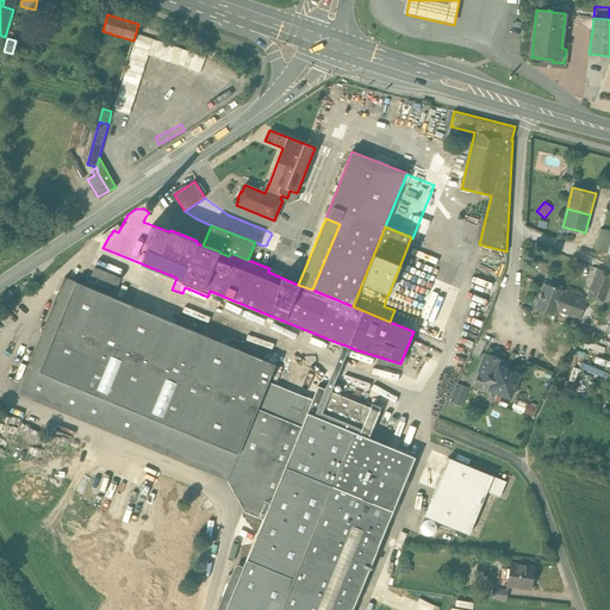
[(416,244),(430,238),(428,234),(415,240),(416,244)]
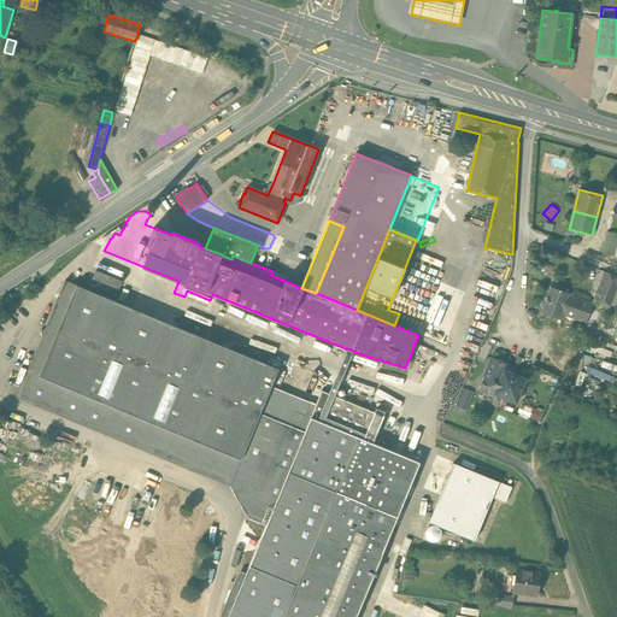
[(616,244),(616,241),(612,240),(606,239),(601,253),(613,257),(616,244)]
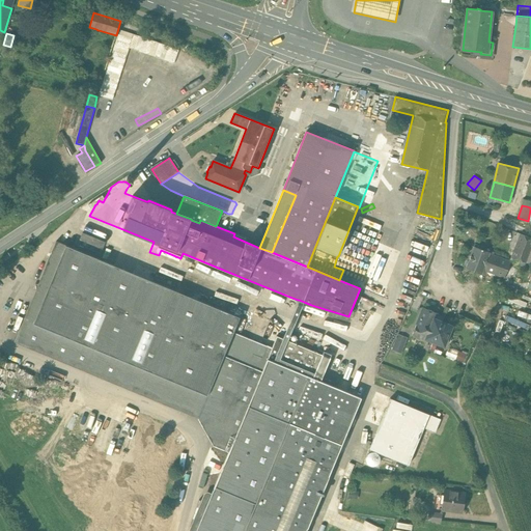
[(511,257),(521,234),(515,232),(507,256),(511,257)]
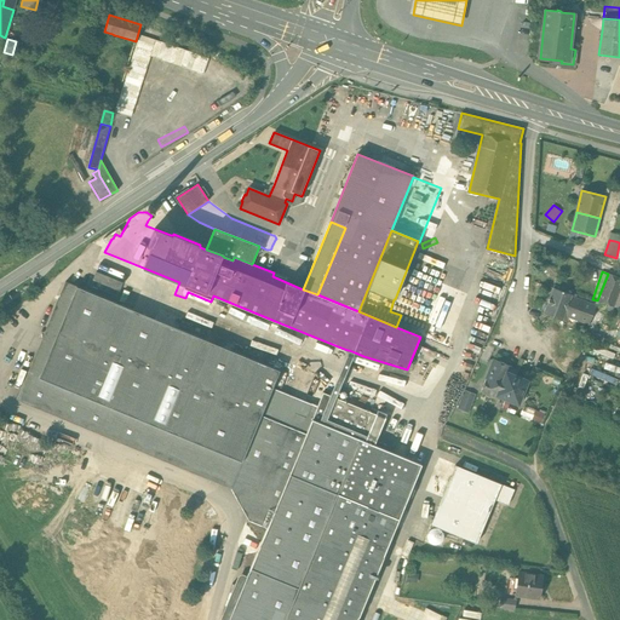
[(619,291),(619,277),(608,274),(597,300),(614,308),(619,291)]
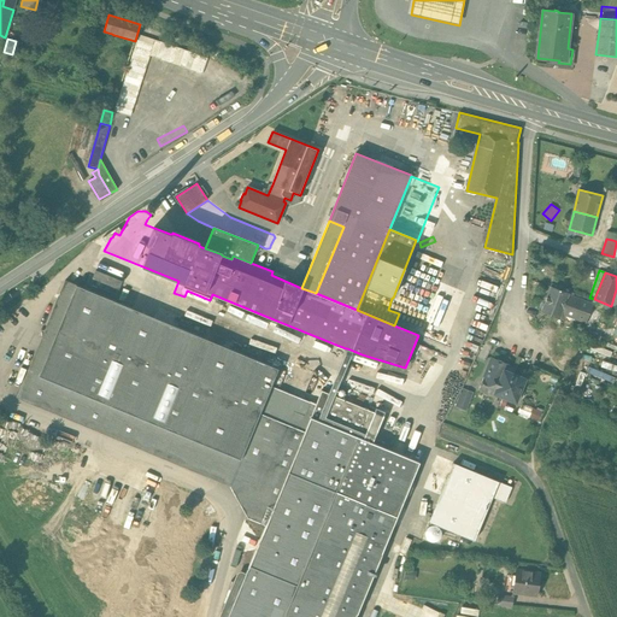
[(257,359),(65,281),(46,327),(47,327),(29,370),(29,371),(39,375),(39,376),(163,427),(241,459),(252,434),(271,386),(278,369),(264,363),(280,322),(274,319),(257,359)]
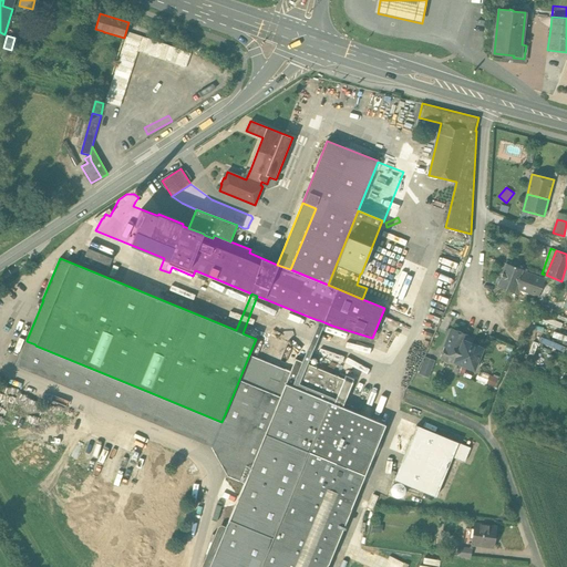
[(523,270),(506,264),(503,272),(501,278),(497,287),(514,292),(516,289),(521,290),(527,272),(523,271),(523,270)]
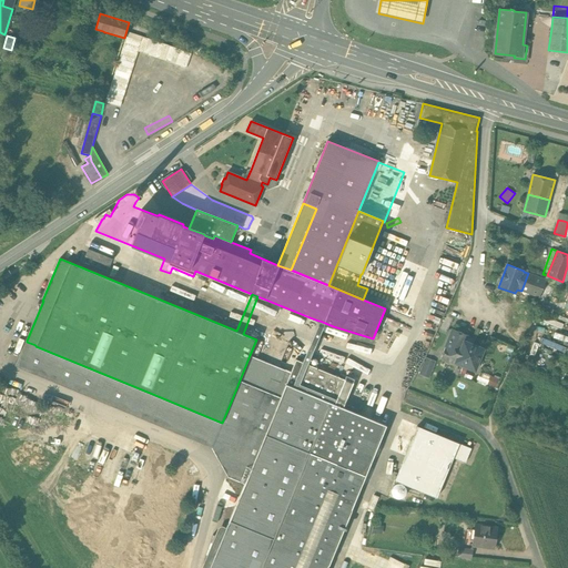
[(193,276),(172,267),(170,273),(169,275),(190,284),(193,276)]
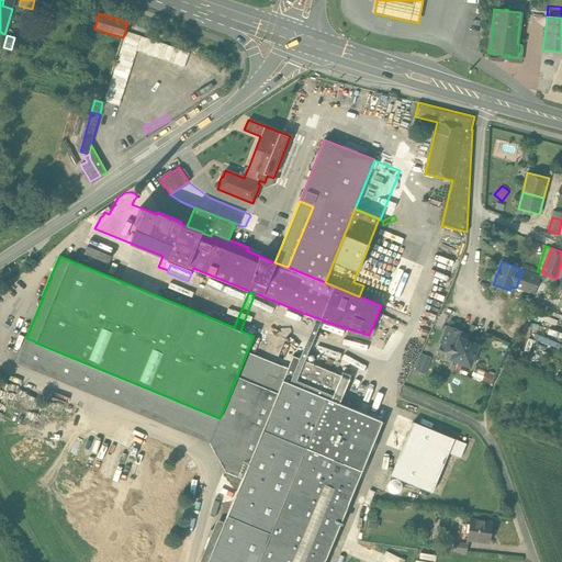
[(386,270),(382,283),(397,288),(402,274),(386,270)]
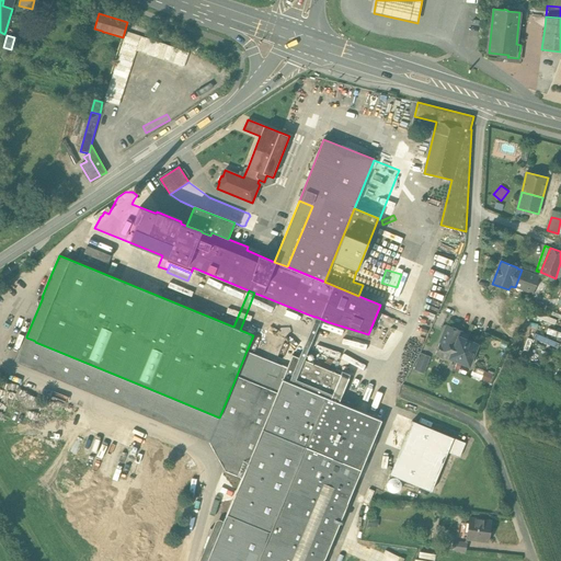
[(539,276),(522,270),(515,287),(533,294),(539,276)]
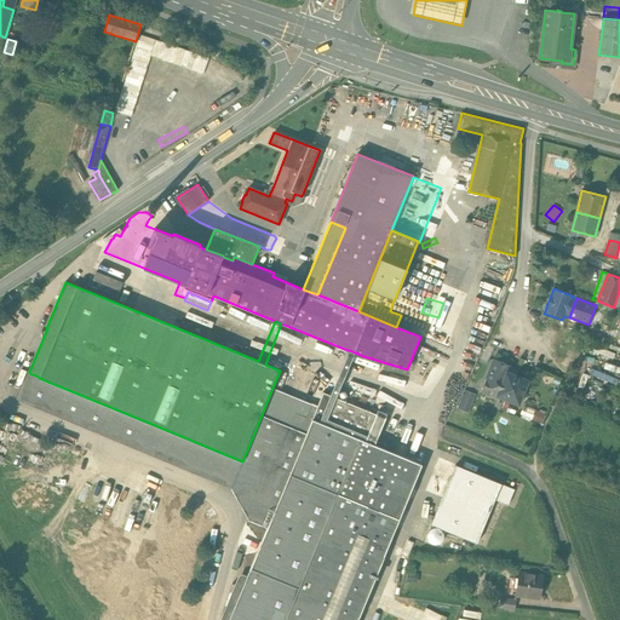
[(254,317),(216,302),(212,309),(252,325),(254,317)]
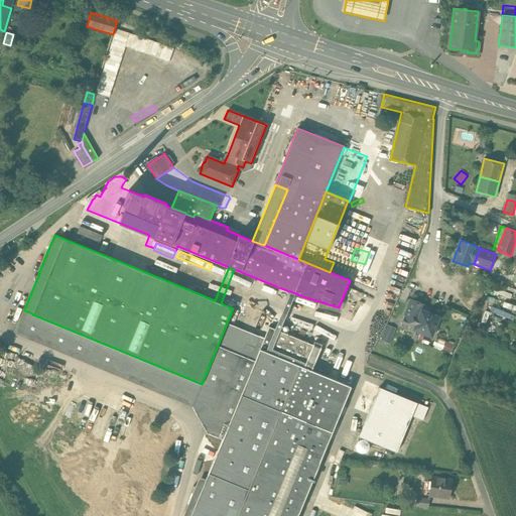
[(220,267),(212,264),(210,270),(209,273),(216,276),(220,267)]
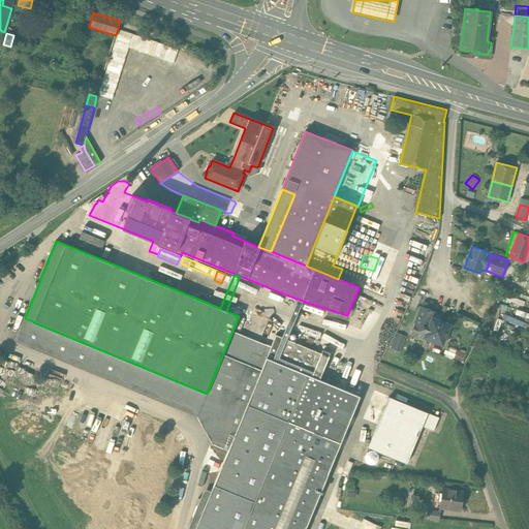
[(265,288),(254,283),(252,287),(263,292),(265,288)]
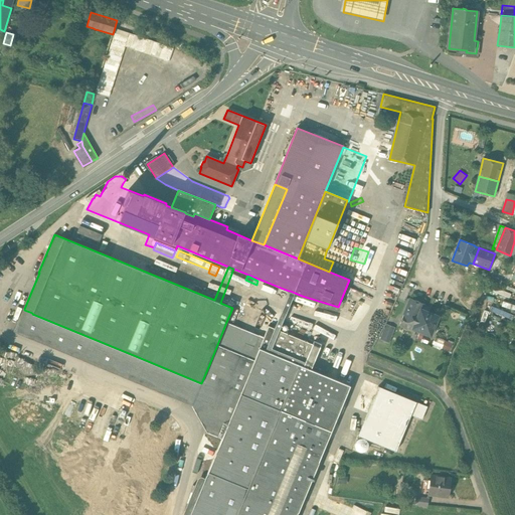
[(265,283),(263,287),(274,292),(276,288),(265,283)]
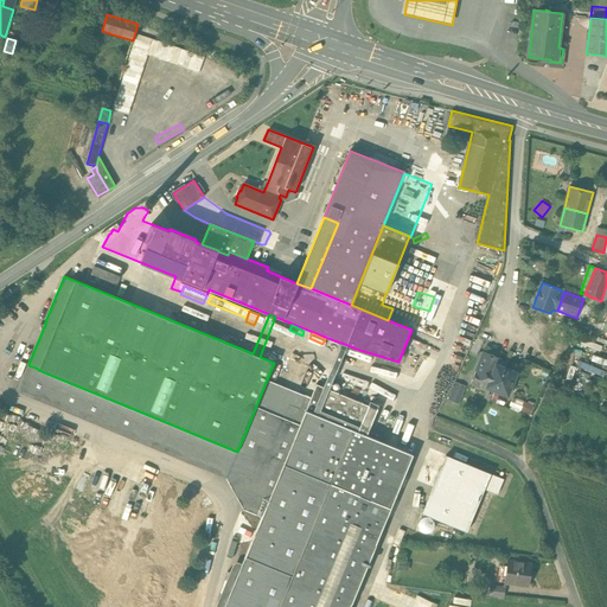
[(474,336),(467,351),(475,355),(483,339),(474,336)]
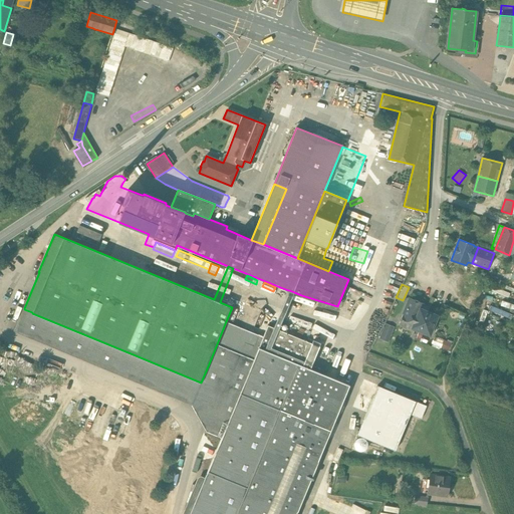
[(288,290),(280,287),(277,295),(285,298),(288,290)]
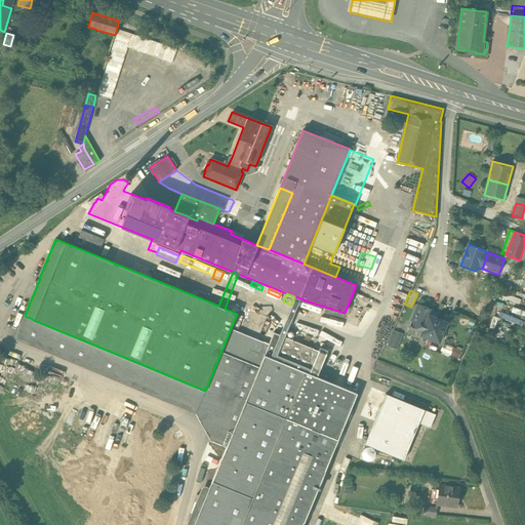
[(319,351),(284,337),(300,298),(295,296),(283,326),(284,328),(285,329),(285,330),(284,332),(283,333),(282,334),(280,334),(280,335),(274,332),(269,344),(264,341),(264,342),(231,328),(214,369),(229,375),(232,369),(239,372),(238,375),(253,381),(231,436),(216,430),(212,440),(211,440),(211,441),(226,447),(194,524),(303,524),(357,394),(317,377),(328,351),(320,348),(319,351)]
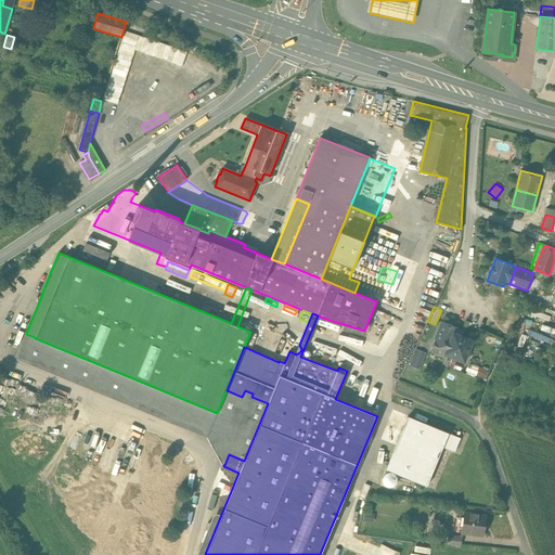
[(456,328),(442,323),(435,340),(435,339),(430,349),(446,356),(446,355),(464,361),(472,341),(460,336),(462,332),(455,330),(456,328)]
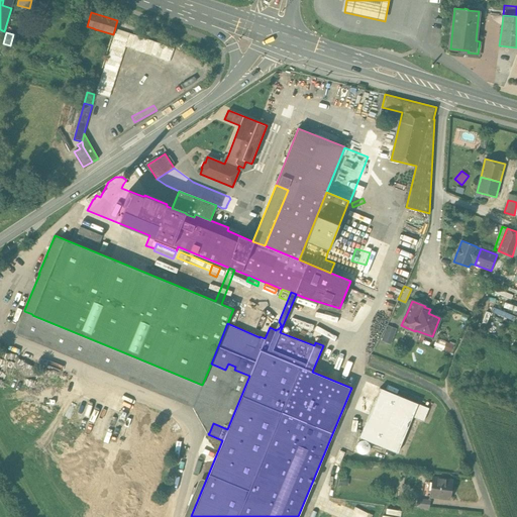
[(492,311),(512,320),(514,315),(494,306),(492,311)]
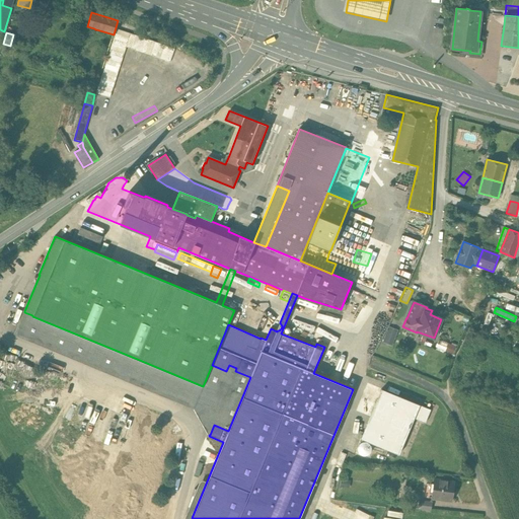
[(137,359),(32,316),(32,315),(24,312),(24,311),(14,335),(128,381),(137,359)]
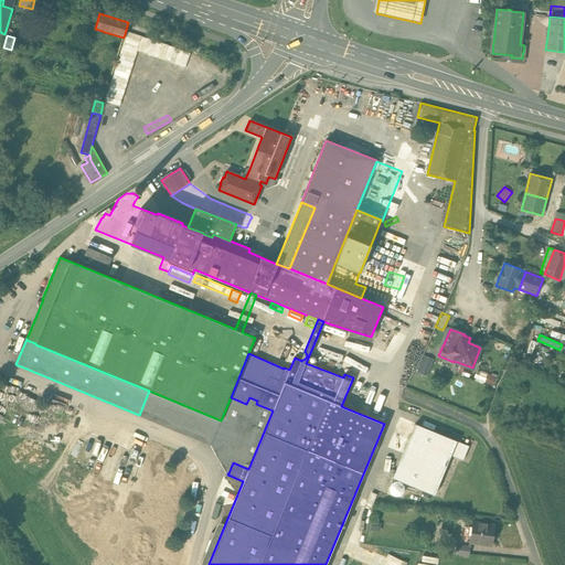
[(280,360),(280,358),(279,355),(279,354),(277,353),(276,353),(274,353),(273,354),(272,356),(272,358),(272,360),(273,361),(274,362),(276,362),(277,362),(279,361),(280,360)]
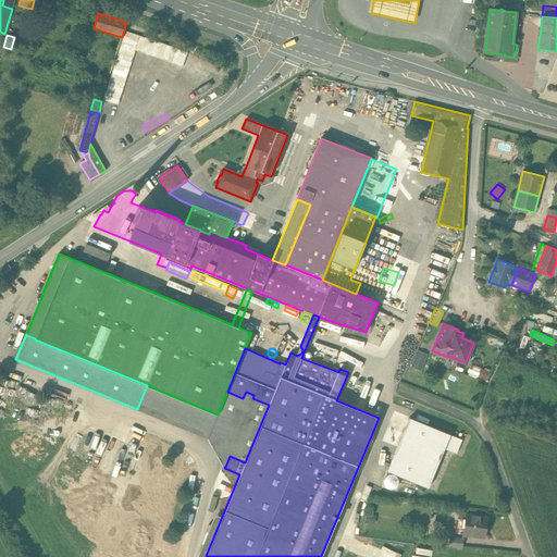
[(286,358),(286,357),(286,355),(285,354),(283,353),(282,353),(280,353),(279,354),(277,355),(277,357),(277,358),(279,360),(280,361),(282,361),(284,361),(285,360),(286,358)]
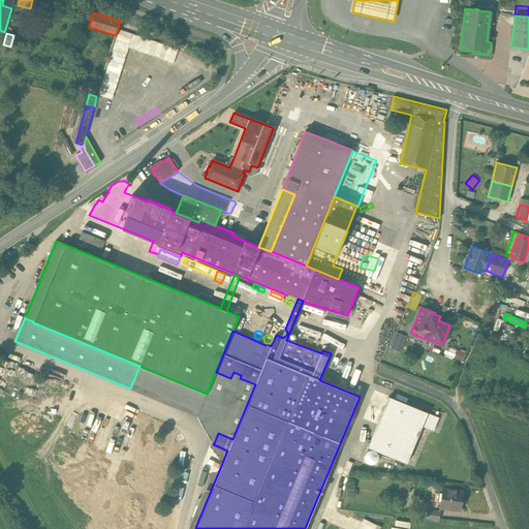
[(462,360),(464,351),(457,348),(454,358),(462,360)]
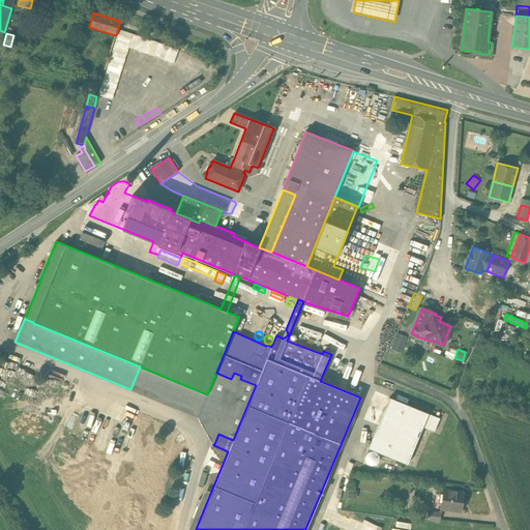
[(389,398),(369,448),(407,465),(422,428),(434,432),(440,418),(389,398)]
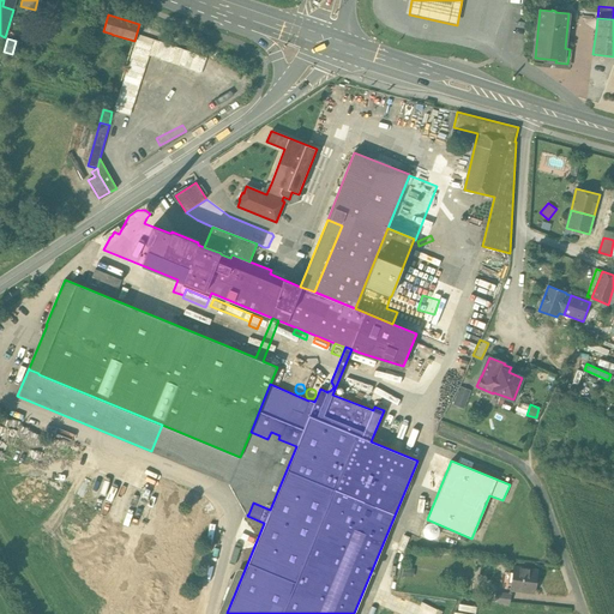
[(537,571),(513,567),(510,590),(511,590),(511,589),(534,593),(535,593),(537,571)]
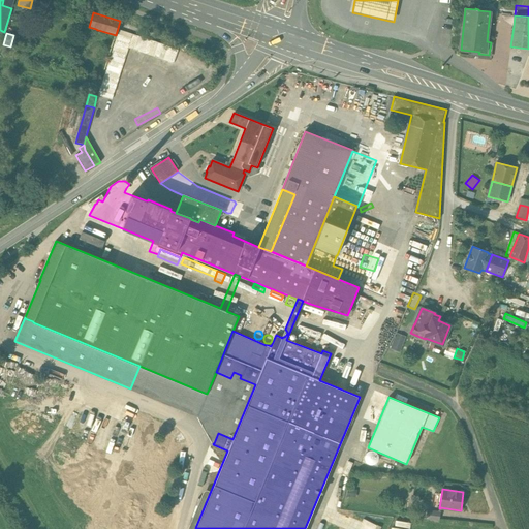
[(440,512),(428,510),(427,518),(439,520),(440,512)]
